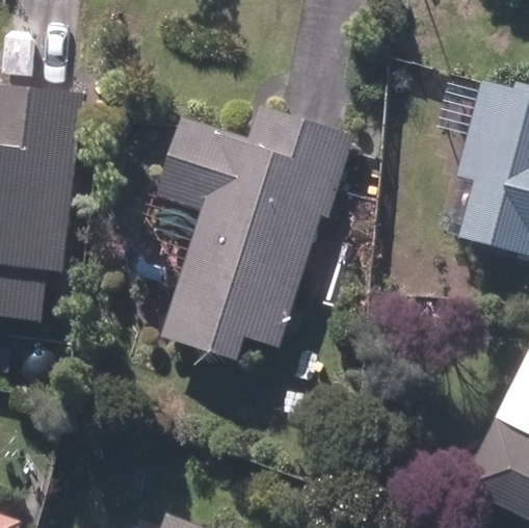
[(473,177),(457,236),(528,255),(528,88),(484,77),(458,174),(473,177)]
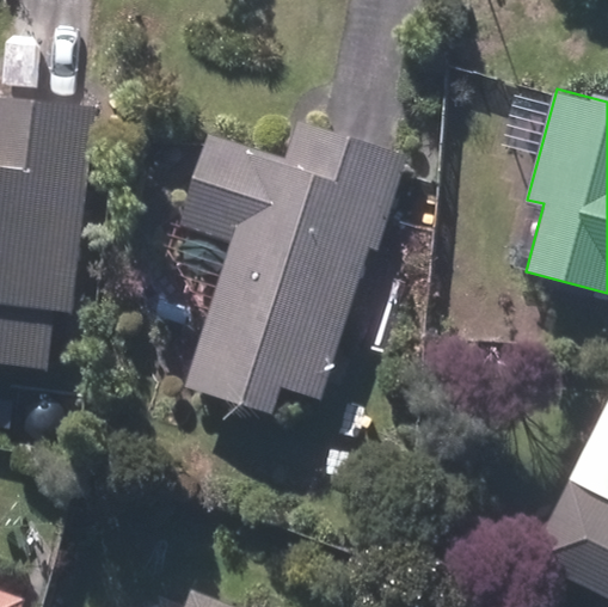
[(68,312),(92,109),(40,103),(0,97),(0,363),(41,369),(48,310),(68,312)]
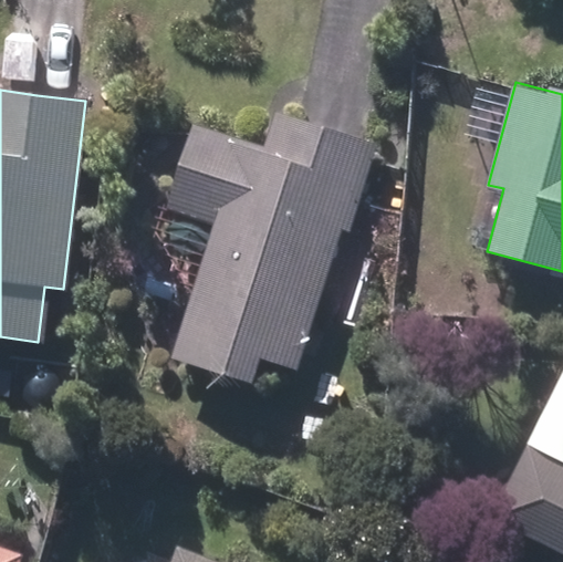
[(344,230),(373,144),(331,129),(273,111),(261,147),(194,125),(166,207),(215,224),(169,357),(248,384),(257,357),(289,368),(336,228),(344,230)]
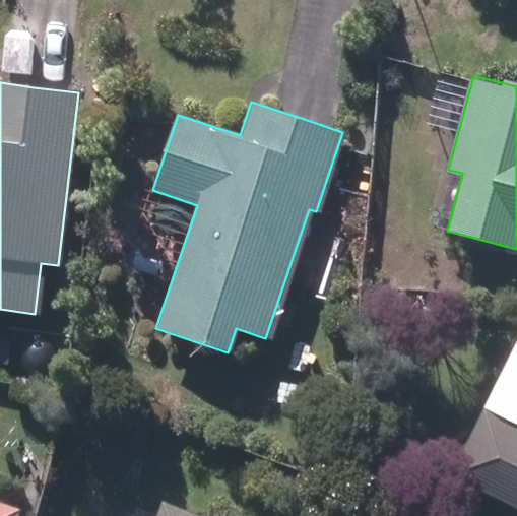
[(516,428),(481,410),(449,473),(516,508),(516,428)]
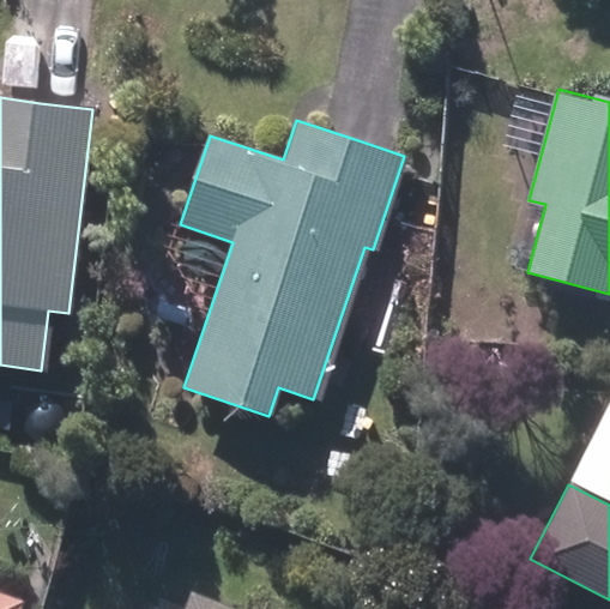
[(236,608),(191,591),(183,608),(236,608)]
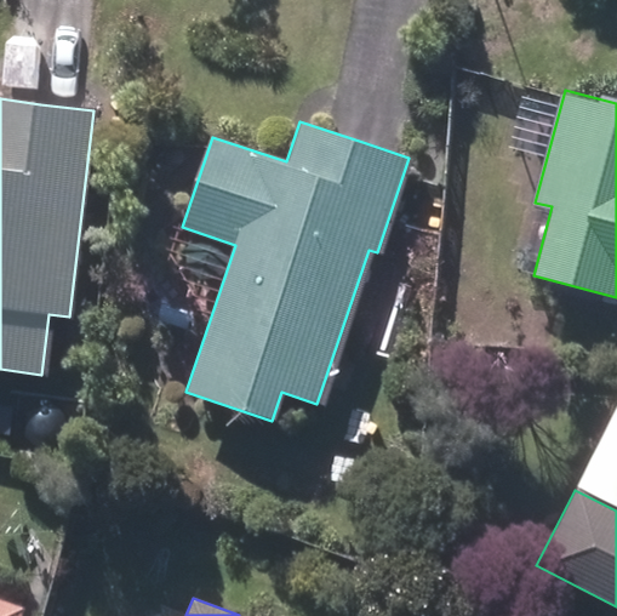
[(0,615),(17,615),(21,606),(0,599),(0,615)]
